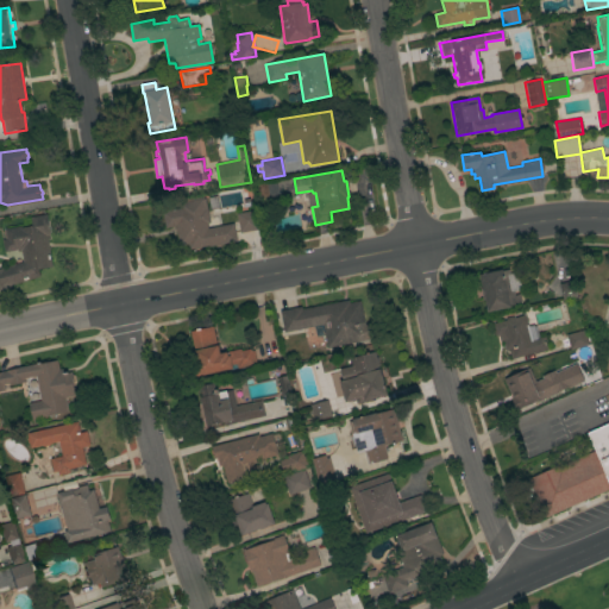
[(189,249),(188,243),(180,244),(175,225),(165,227),(162,211),(181,207),(180,202),(205,198),(209,221),(206,223),(207,228),(233,223),(236,238),(189,249)]
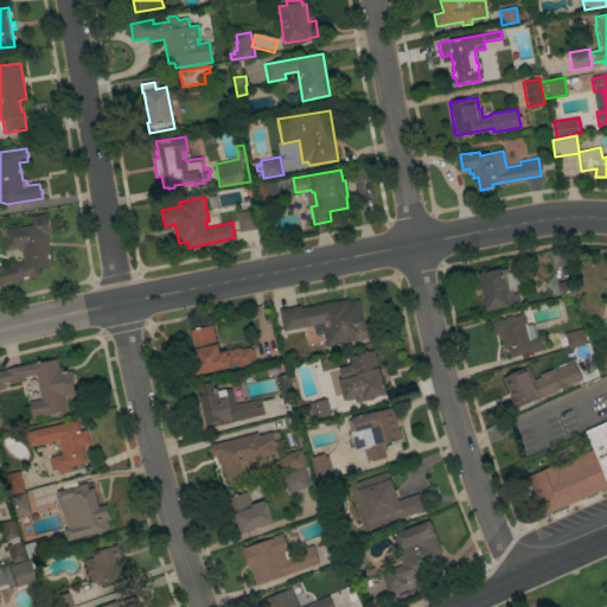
[(235,212),(253,209),(256,228),(238,231),(235,212)]
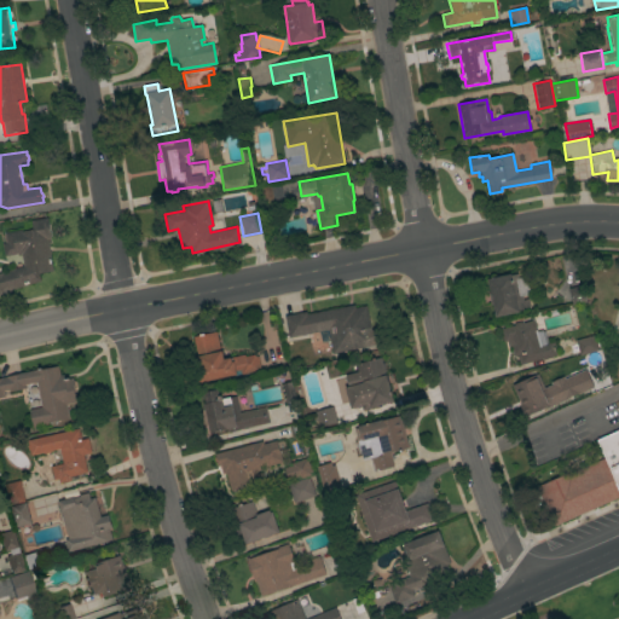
[(22,255),(18,256),(18,254),(5,256),(3,244),(7,243),(5,232),(22,230),(22,231),(33,230),(32,221),(47,218),(51,238),(47,239),(53,271),(39,273),(40,282),(11,290),(12,293),(0,295),(0,272),(23,266),(22,255)]
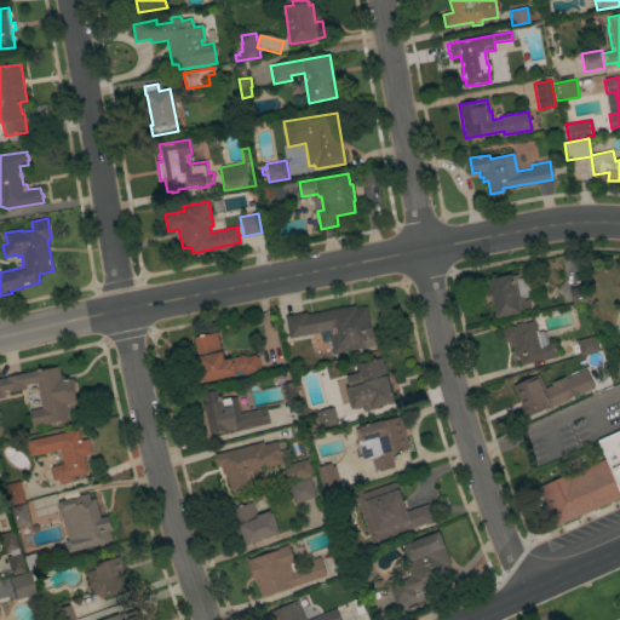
[(493,303),(492,304),(489,293),(492,293),(488,280),(517,273),(518,279),(522,279),(527,281),(528,285),(529,287),(529,290),(528,293),(526,296),(523,297),(524,300),(529,299),(530,308),(520,310),(520,311),(497,317),(493,303)]
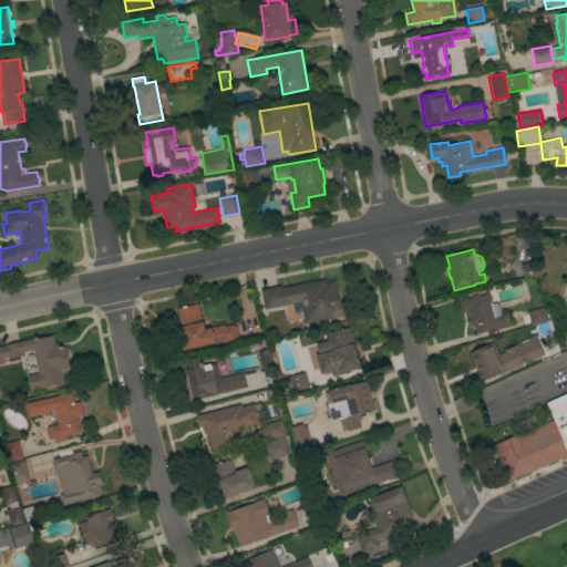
[(537,276),(524,279),(521,264),(534,260),(537,276)]
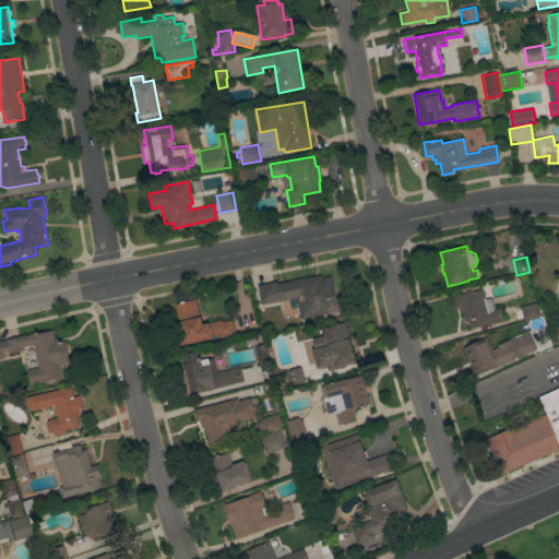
[(257,286),(276,282),(277,284),(320,275),(321,278),(331,276),(335,298),(342,297),(345,310),(301,319),(297,297),(261,305),(257,286)]
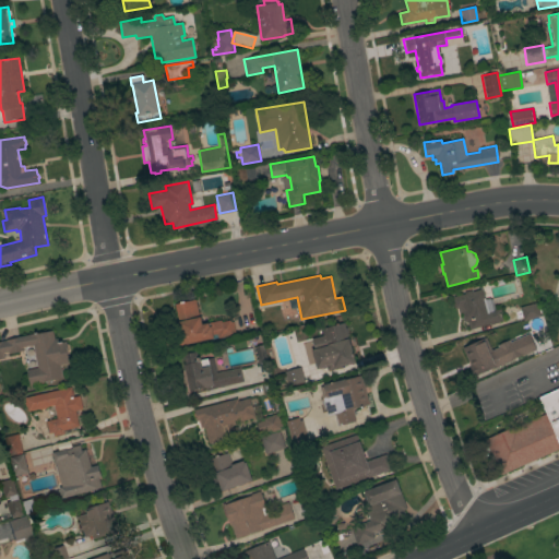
[(465,330),(461,312),(459,313),(458,307),(454,308),(452,297),(483,288),(485,299),(489,298),(492,311),(500,309),(503,320),(465,330)]
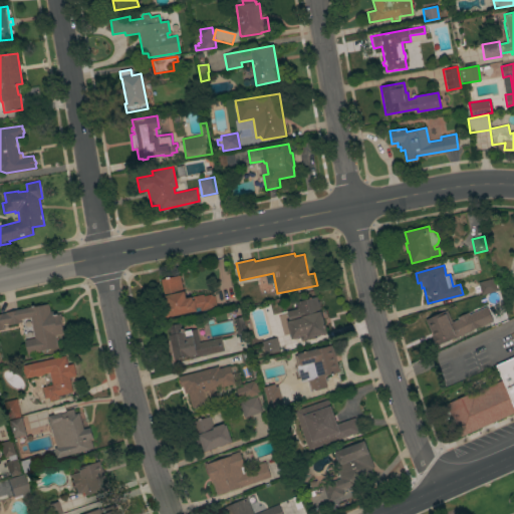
[(183,291),(184,291),(186,298),(203,294),(203,296),(214,293),(217,307),(170,318),(161,279),(180,275),(183,291)]
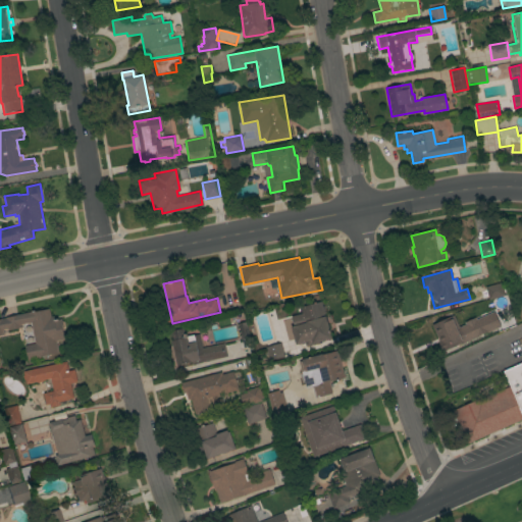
[(485,286),(501,282),(504,296),(488,300),(485,286)]
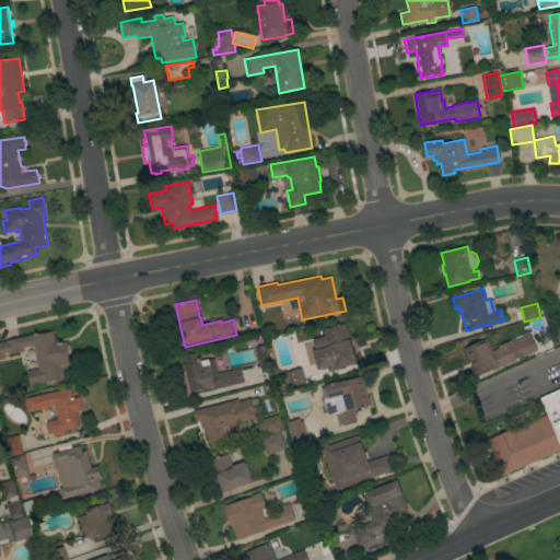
[(356,363),(335,370),(328,347),(319,349),(314,331),(345,323),(356,363)]
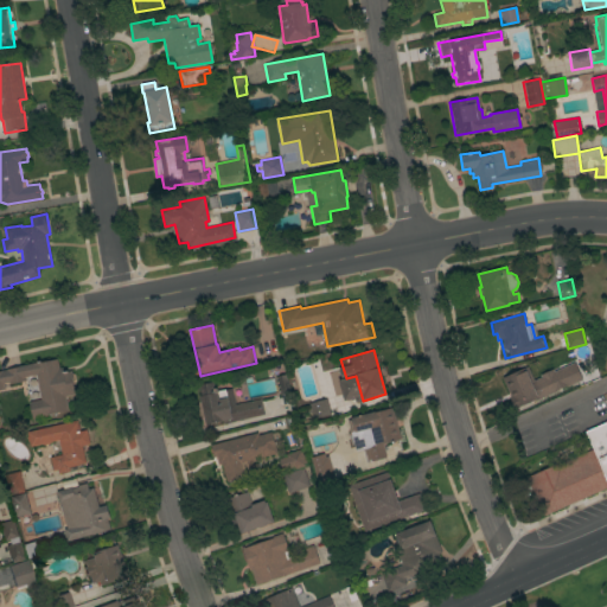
[(38,385),(37,387),(33,372),(24,374),(25,381),(8,384),(8,383),(4,384),(5,389),(0,389),(0,371),(19,368),(19,366),(36,363),(36,364),(57,359),(59,369),(62,368),(63,372),(71,371),(72,374),(74,374),(76,382),(74,383),(75,391),(74,391),(75,395),(65,397),(68,409),(45,414),(46,415),(32,417),(29,401),(40,398),(38,385)]
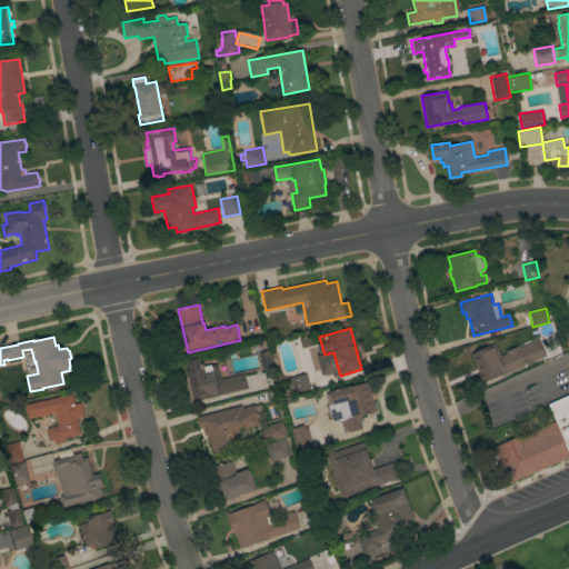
[(481,386),(473,367),(480,365),(475,352),(492,343),(498,356),(539,338),(547,356),(481,386)]
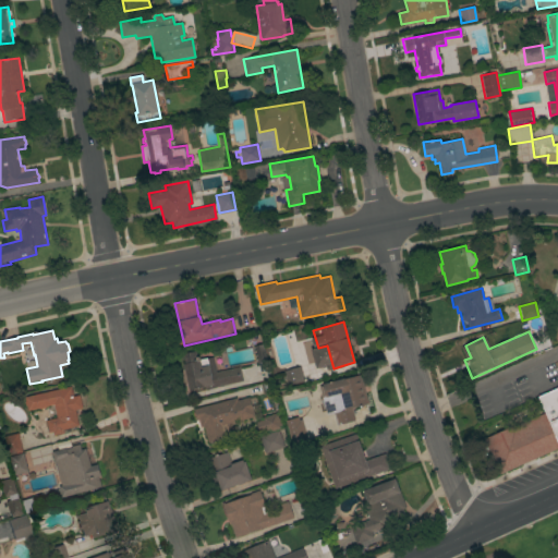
[(254,343),(263,341),(267,362),(258,364),(254,343)]
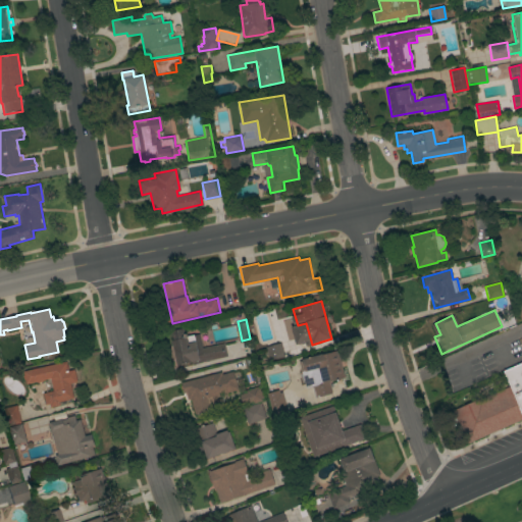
[(174,368),(168,342),(173,341),(171,331),(183,328),(185,337),(199,334),(202,348),(224,343),(227,356),(174,368)]
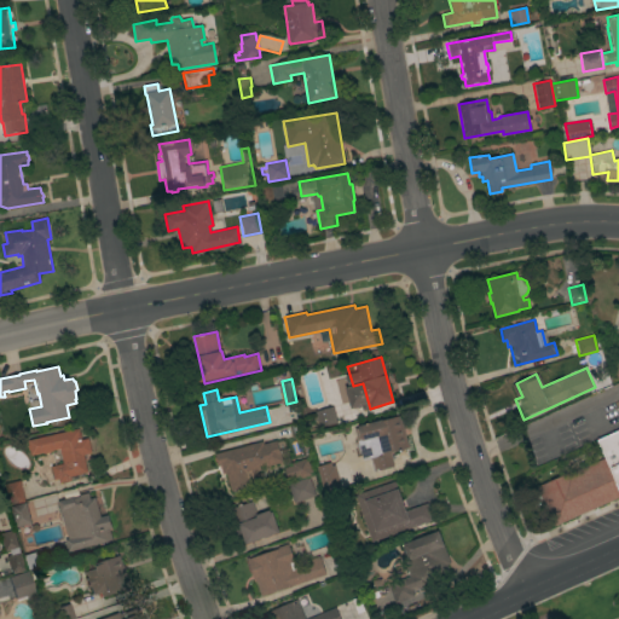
[(284,423),(283,406),(268,408),(270,424),(284,423)]
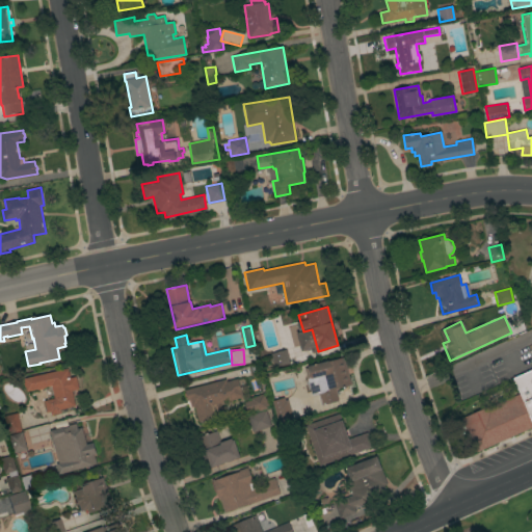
[(282,366),(281,363),(277,364),(275,356),(293,351),(296,362),(282,366)]
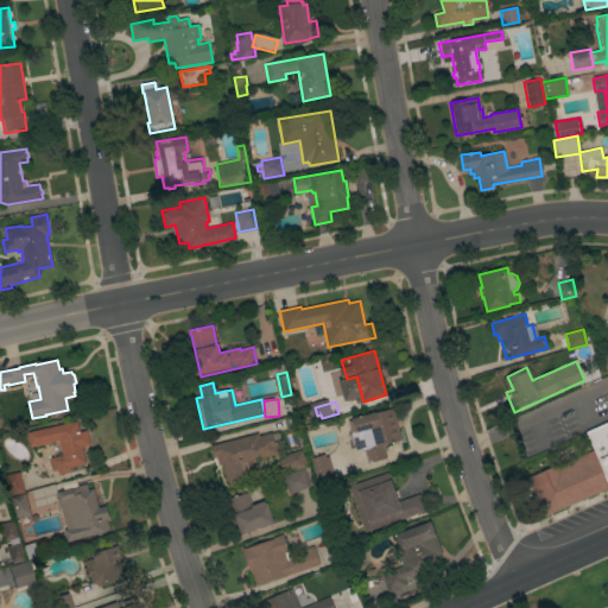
[(348,420),(393,409),(401,441),(384,445),(387,457),(372,462),(371,460),(368,461),(366,450),(363,451),(363,449),(356,451),(348,420)]
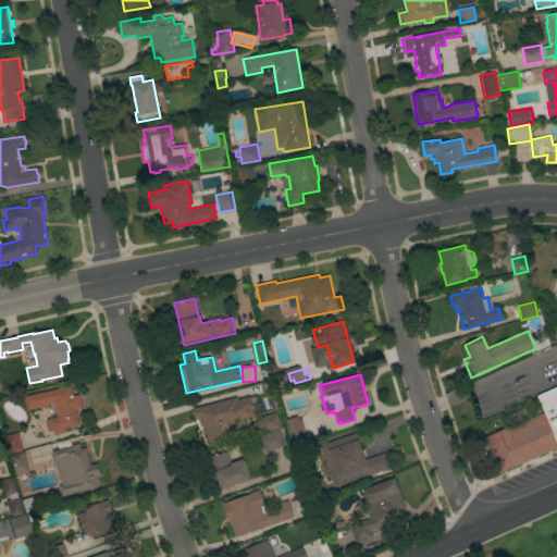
[(71,385),(73,396),(79,395),(83,407),(75,409),(79,425),(63,429),(64,432),(53,434),(53,431),(49,432),(46,420),(57,417),(53,404),(47,406),(45,408),(40,408),(38,408),(27,410),(26,406),(25,405),(24,401),(25,400),(25,397),(71,385)]
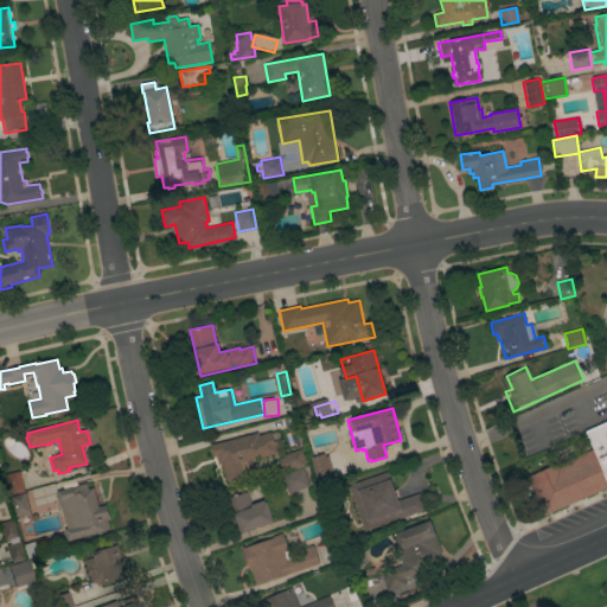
[(606,486),(543,515),(526,478),(592,448),(585,432),(606,421),(606,486)]
